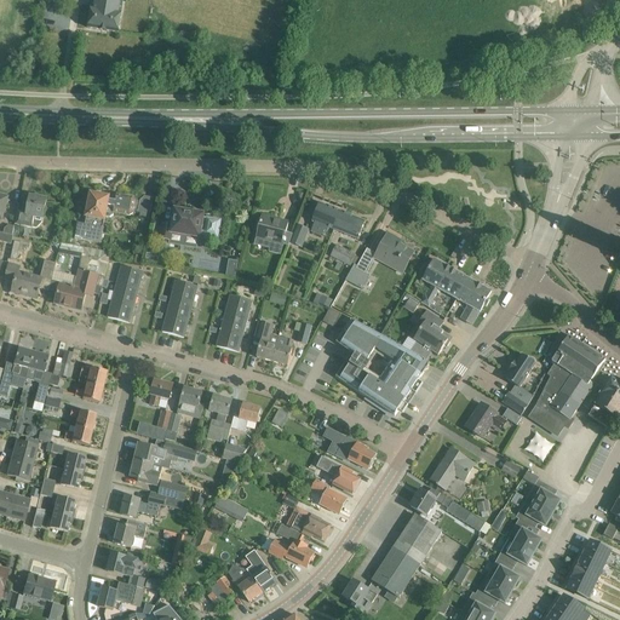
[(119,33),(120,21),(121,13),(122,0),(93,0),(92,9),(89,28),(119,33)]
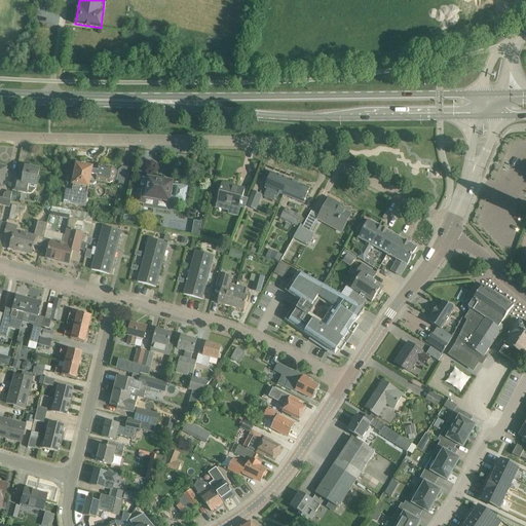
[(78,164),(77,164),(72,190),(66,189),(64,202),(85,207),(88,193),(87,193),(89,184),(92,171),(92,167),(85,166),(84,163),(80,163),(78,164)]
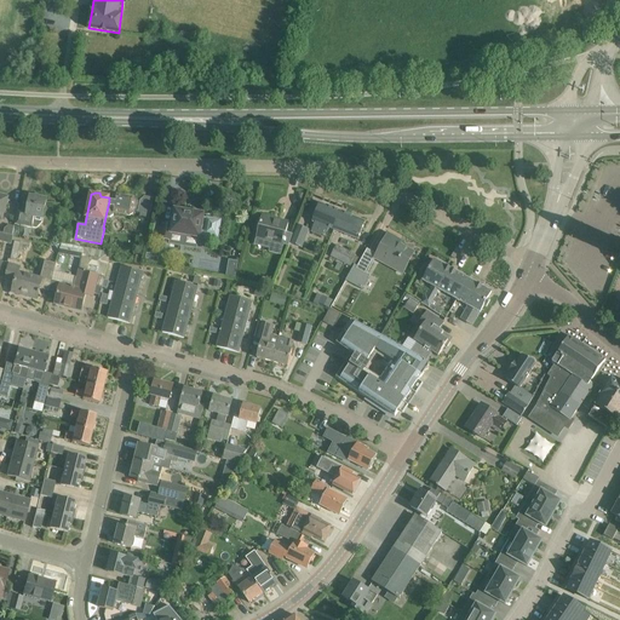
[(133,213),(136,201),(133,199),(118,195),(114,197),(113,202),(109,201),(105,217),(110,218),(114,216),(114,213),(130,216),(133,213)]
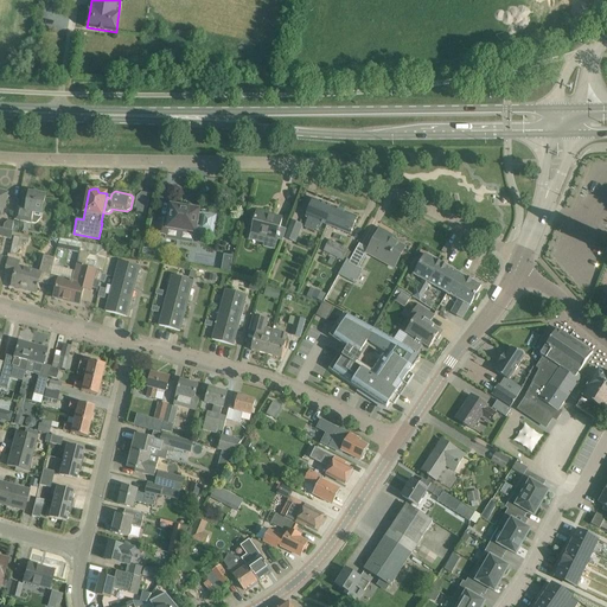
[(138,191),(135,208),(147,209),(149,192),(138,191)]
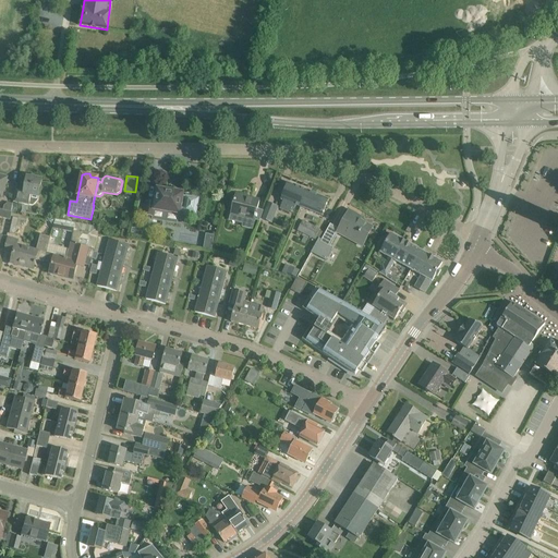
[(43,180),(27,177),(24,192),(16,190),(14,203),(34,206),(38,201),(43,180)]
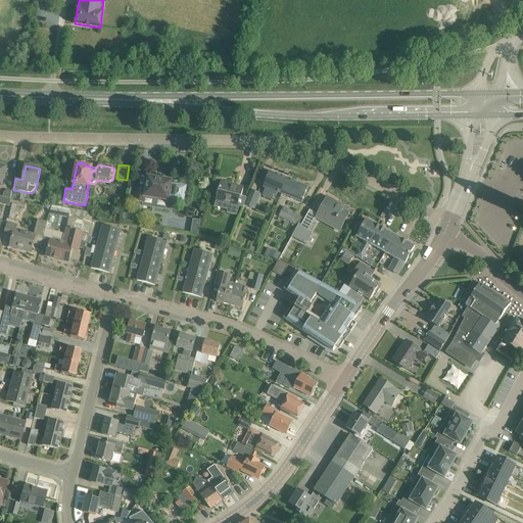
[(288,179),(270,172),(264,186),(266,188),(263,195),(272,198),(274,195),(276,196),(278,192),(282,194),(288,179)]
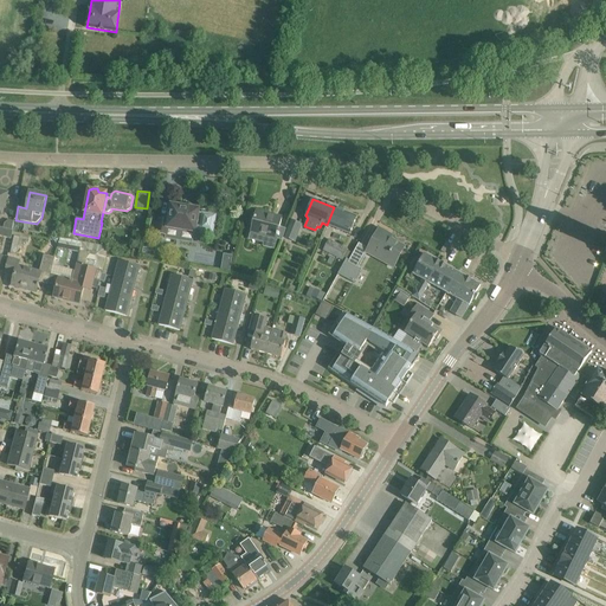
[(189,208),(172,206),(168,221),(159,220),(156,234),(167,236),(166,239),(176,240),(179,227),(195,231),(197,227),(200,227),(200,229),(214,231),(217,216),(202,213),(202,214),(198,213),(199,211),(197,210),(195,208),(193,207),(192,207),(189,208)]
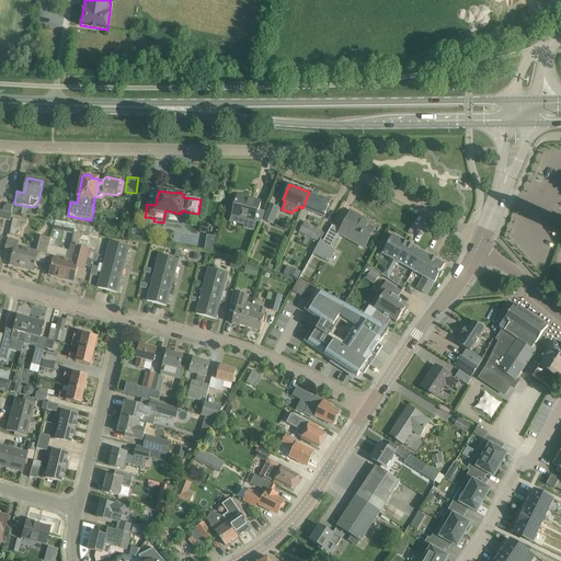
[(330,201),(309,192),(302,208),(323,217),(327,210),(330,201)]
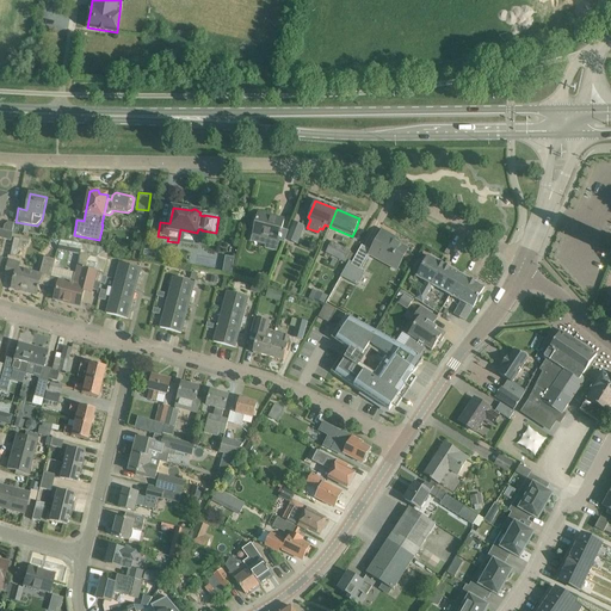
[(282,229),(284,220),(258,214),(253,235),(267,239),(265,250),(276,252),(279,241),(284,242),(288,232),(282,229)]
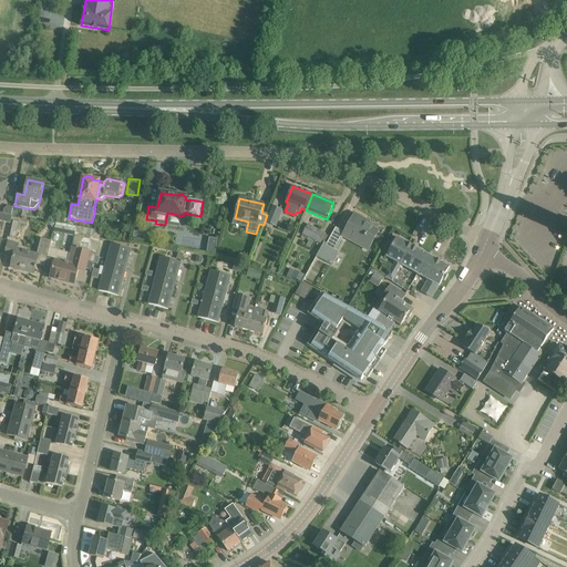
[(13,207),(9,206),(4,209),(3,214),(12,216),(13,207)]
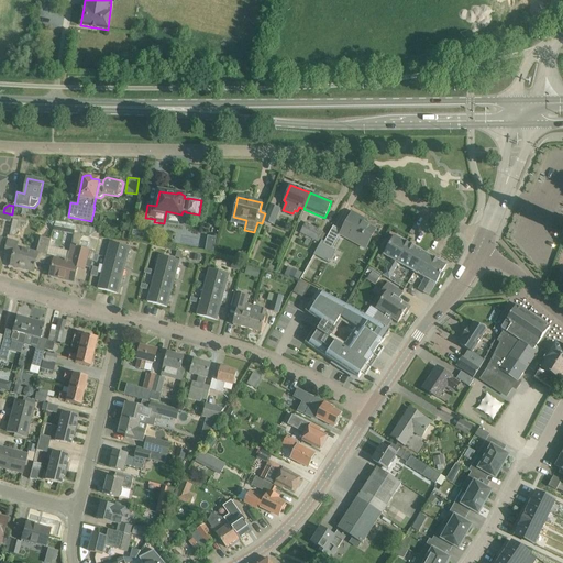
[(280,209),(271,205),(264,221),(274,225),(280,209)]
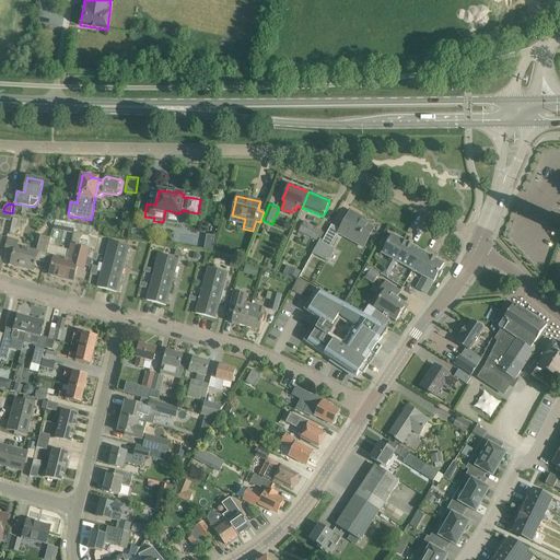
[(3,211),(0,209),(0,218),(10,221),(11,218),(12,213),(3,211)]
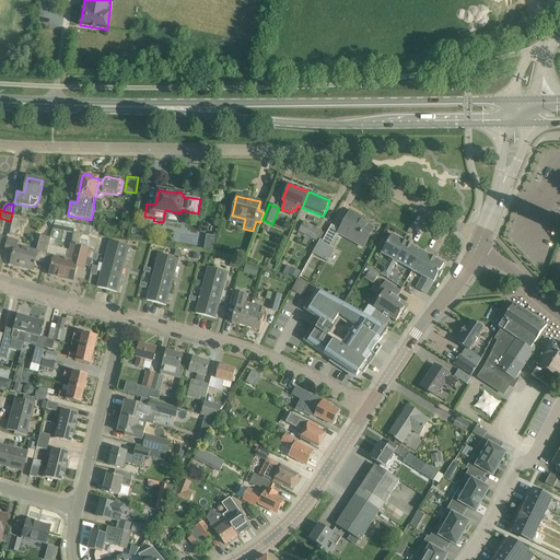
[(363,247),(369,238),(374,229),(357,219),(359,216),(351,211),(340,231),(339,233),(339,234),(363,247)]
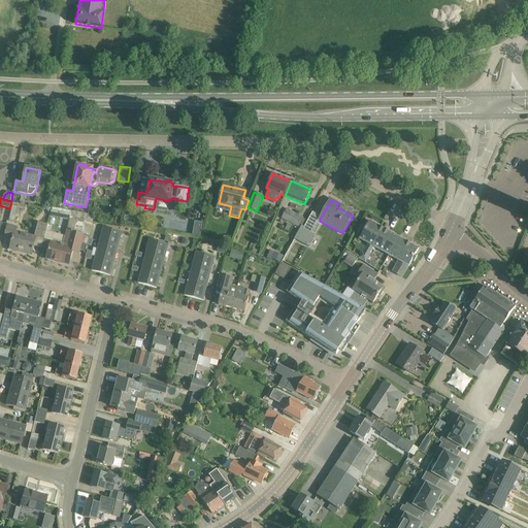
[(11,201),(10,205),(12,205),(9,221),(14,222),(17,213),(20,215),(21,208),(25,209),(26,205),(11,201)]
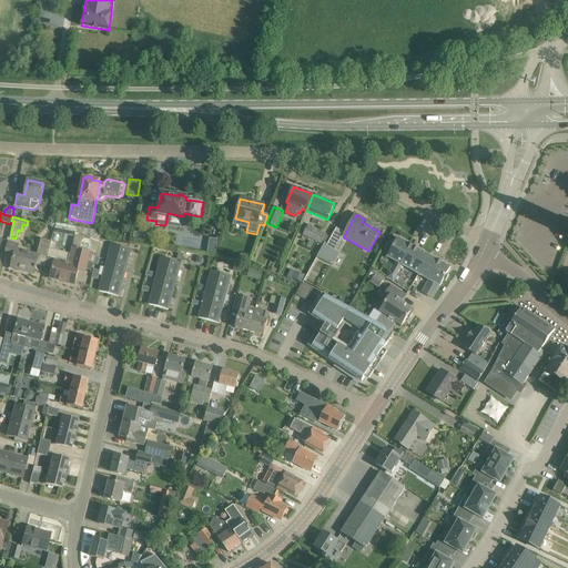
[(303,235),(321,245),(326,234),(308,224),(303,235)]
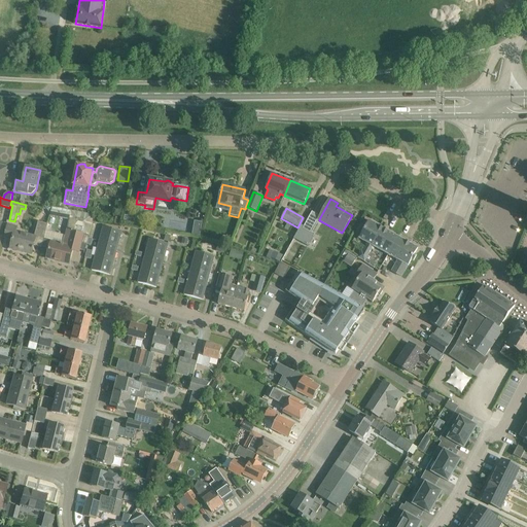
[(45,233),(42,247),(49,249),(46,258),(47,258),(47,257),(59,260),(59,261),(69,265),(73,248),(72,248),(73,246),(80,248),(85,249),(86,244),(89,238),(89,236),(90,236),(94,215),(72,210),(70,219),(69,225),(68,230),(67,229),(66,236),(46,231),(45,233)]
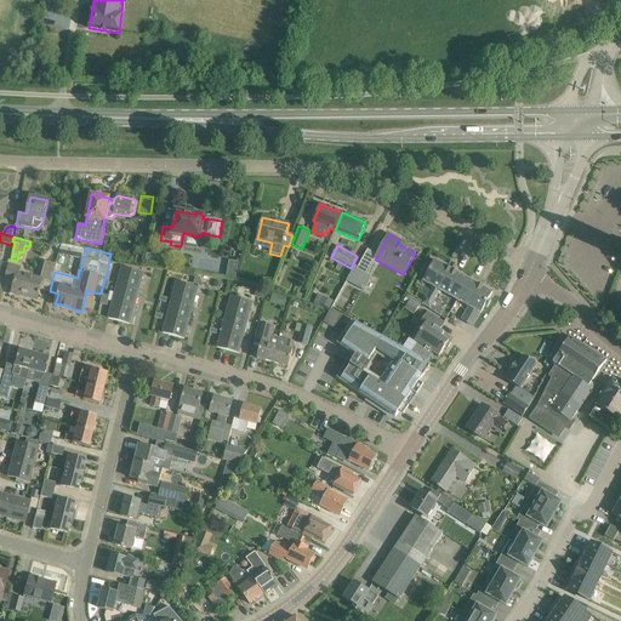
[(377,256),(368,250),(358,267),(355,266),(346,281),(363,290),(364,288),(365,288),(369,280),(370,277),(368,275),(376,260),(376,258),(377,256)]
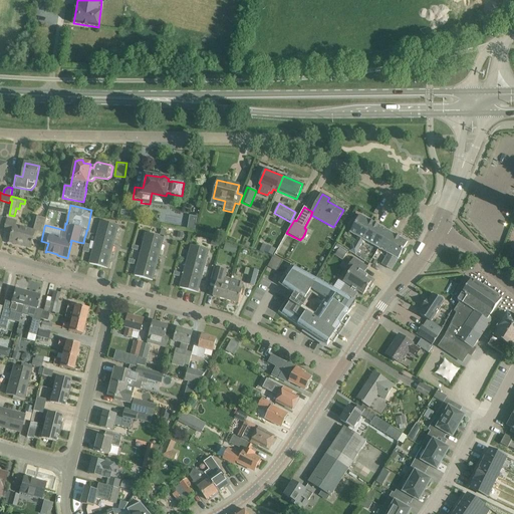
[(8,219),(4,232),(12,234),(10,243),(18,245),(18,243),(31,246),(33,239),(41,241),(44,227),(47,218),(38,216),(34,231),(14,226),(16,221),(8,219)]
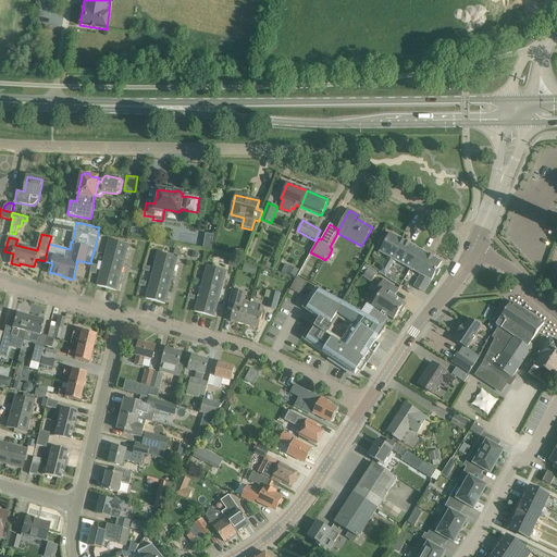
[(214,235),(206,234),(203,248),(211,250),(214,235)]
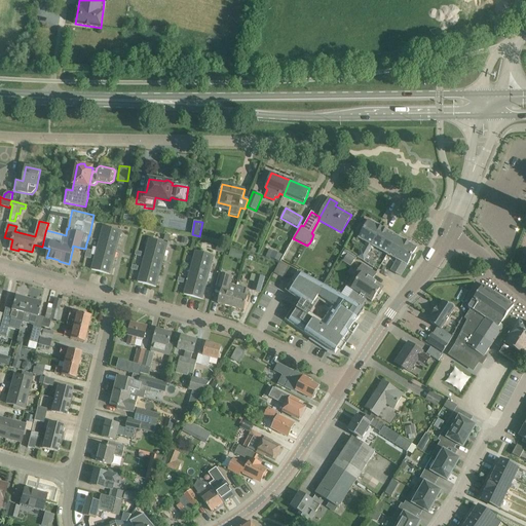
[(382,228),(377,226),(369,221),(364,229),(360,238),(366,242),(362,252),(361,251),(358,257),(364,261),(372,246),(373,246),(382,228)]
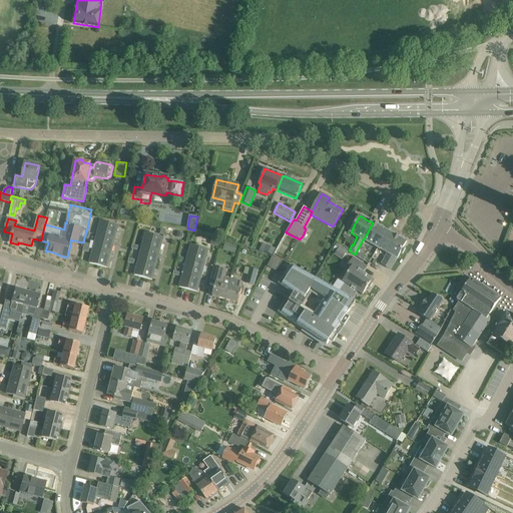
[(348,222),(345,226),(349,228),(351,224),(354,219),(350,217),(348,222)]
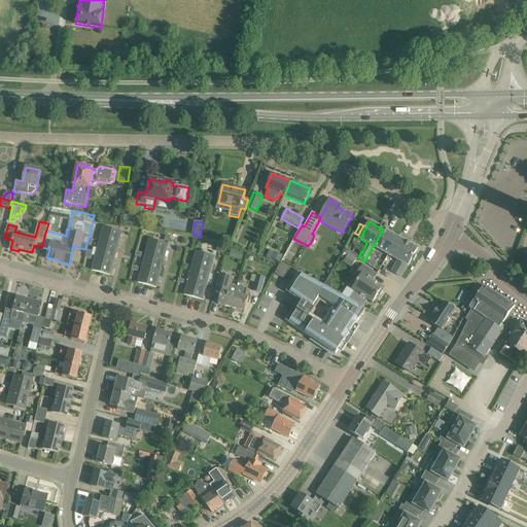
[(117,246),(121,232),(103,226),(100,241),(117,246)]
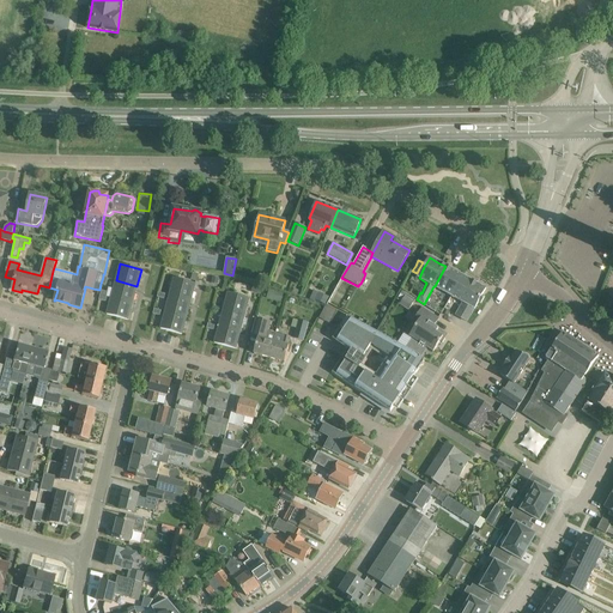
[(463,275),(445,266),(435,286),(435,287),(451,297),(463,275)]
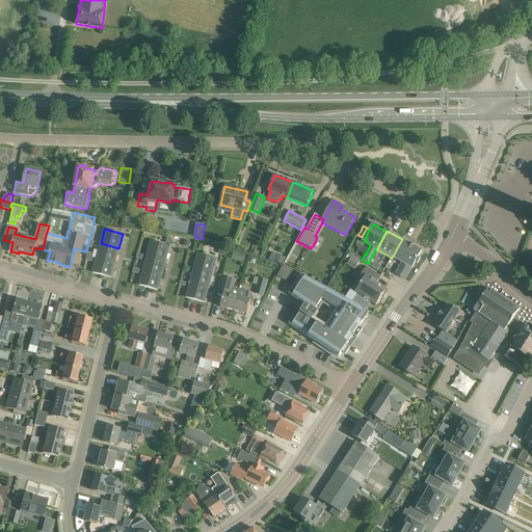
[(235,240),(225,237),(223,247),(232,249),(235,240)]
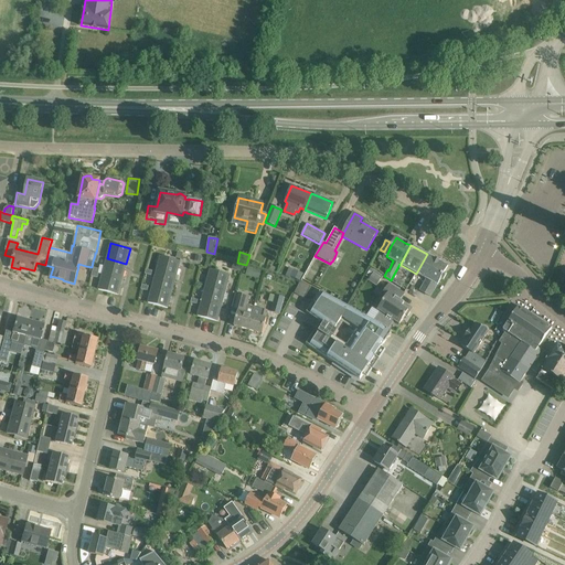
[(448,266),(427,254),(416,274),(426,279),(419,290),(430,297),(440,279),(443,280),(447,274),(445,273),(448,266)]
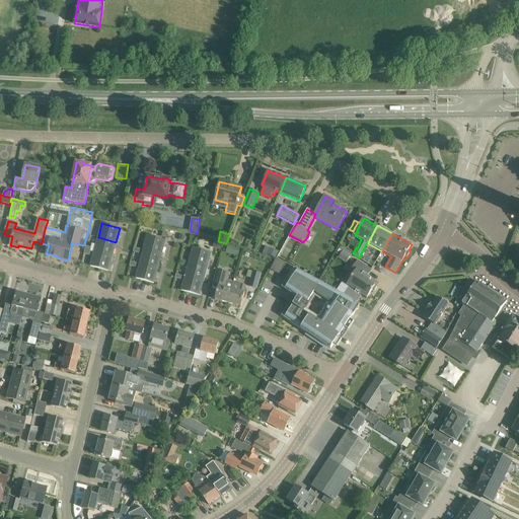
[(161,254),(165,240),(147,235),(144,249),(161,254)]
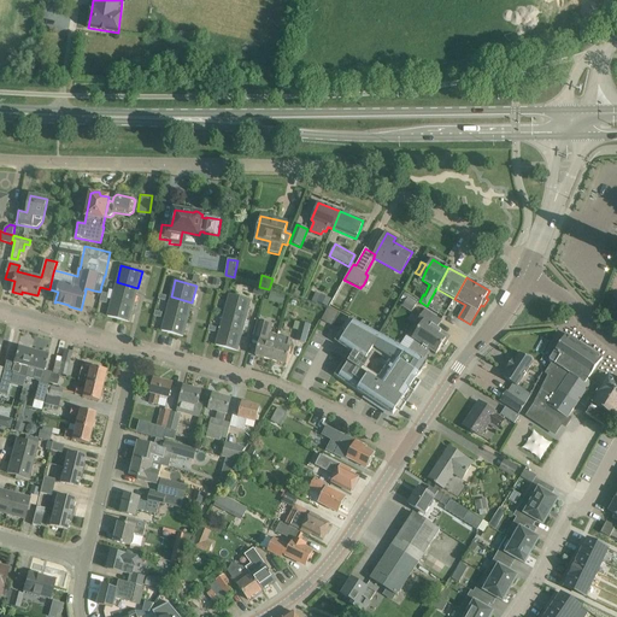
[(134,305),(137,288),(117,282),(112,299),(134,305)]
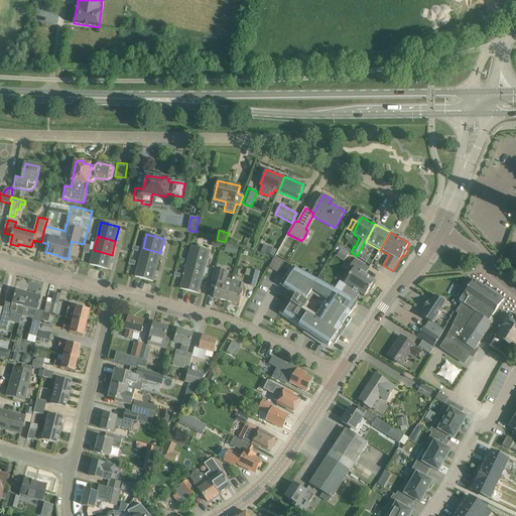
[(206,265),(210,251),(191,246),(187,260),(206,265)]
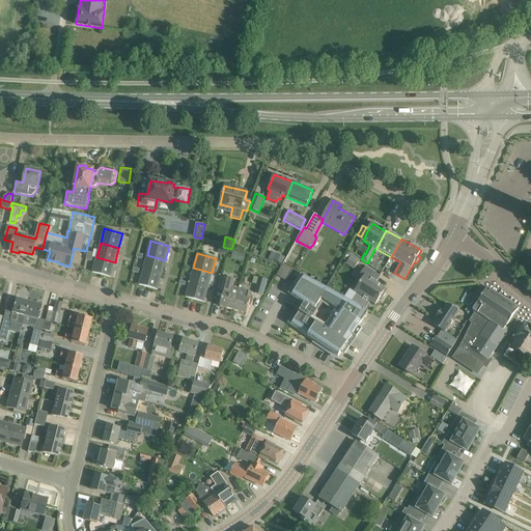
[(277,253),(274,261),(282,264),(285,257),(277,253)]
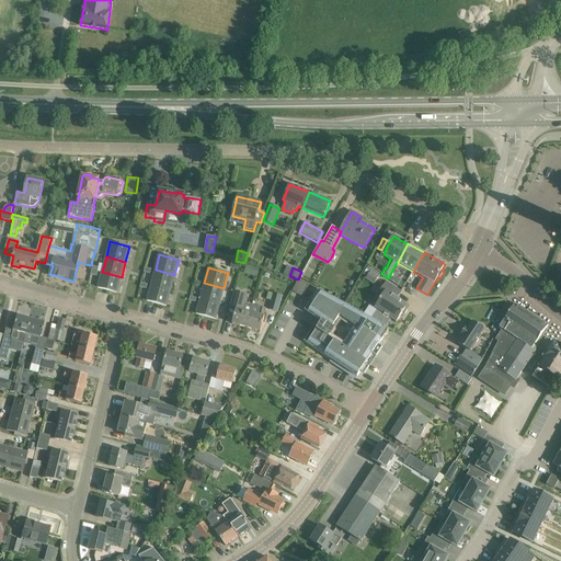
[(171,290),(174,275),(156,270),(151,285),(171,290)]
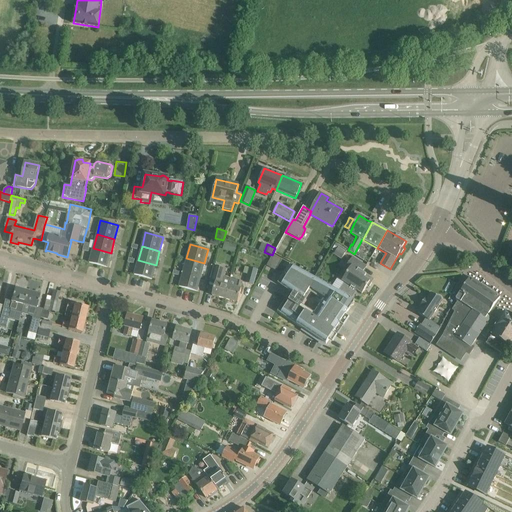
[(107,267),(111,253),(93,248),(89,263),(107,267)]
